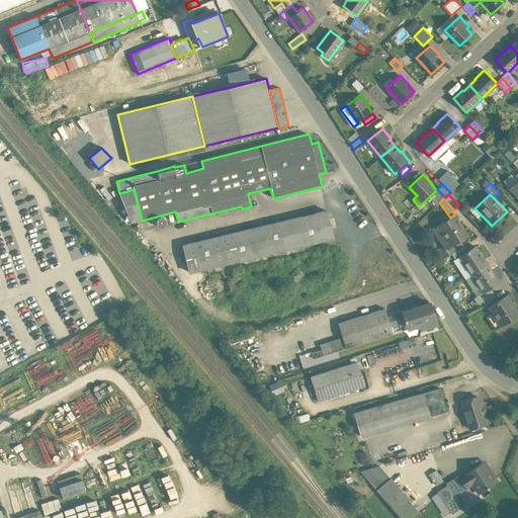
[(326,210),(232,233),(238,261),(321,241),(333,239),(326,210)]
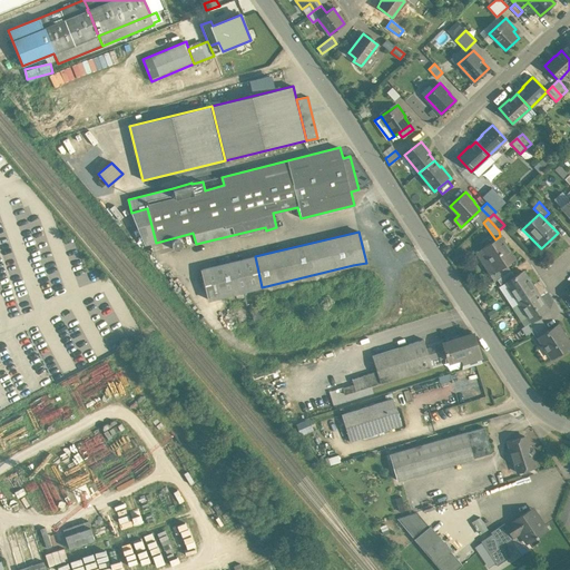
[(495,239),(482,248),(497,271),(507,264),(514,259),(500,236),(495,239)]
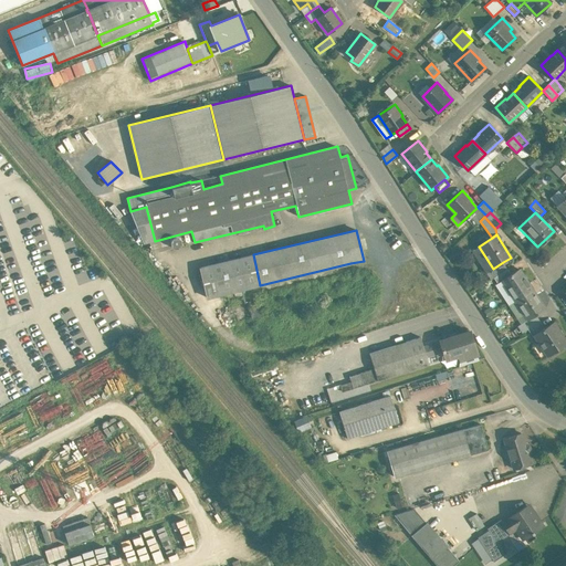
[(253,254),(201,268),(208,297),(221,295),(260,285),(253,254)]
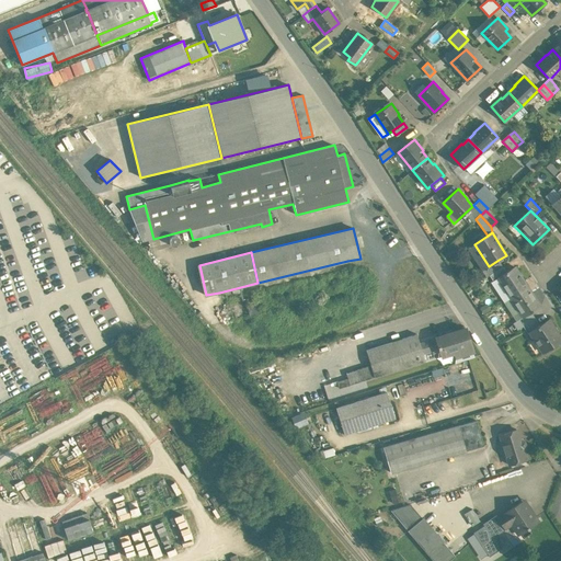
[(499,260),(489,266),(482,270),(487,277),(489,275),(503,266),(499,260)]
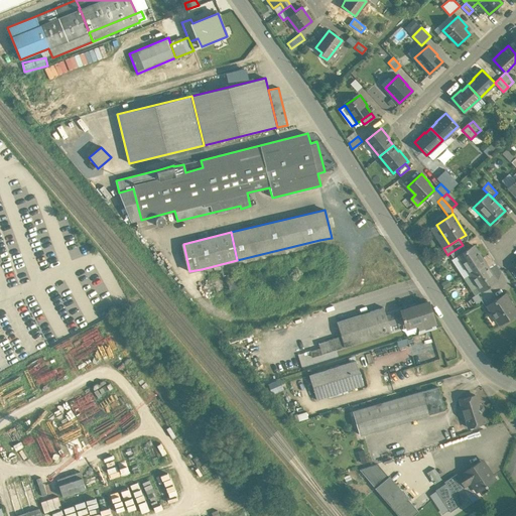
[(237,260),(202,269),(204,277),(321,249),(319,240),(237,260)]
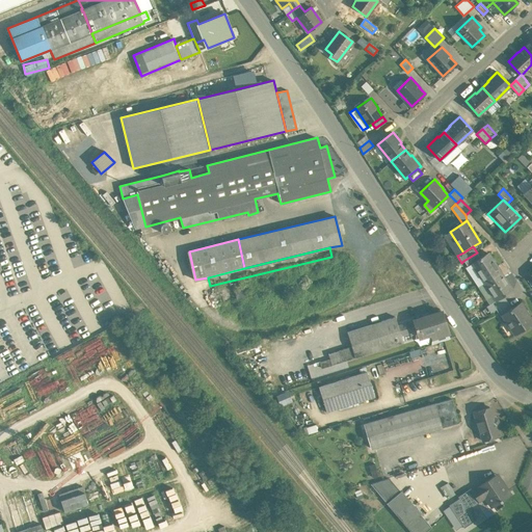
[(477,253),(463,261),(468,266),(472,264),(472,263),(480,258),(477,253)]
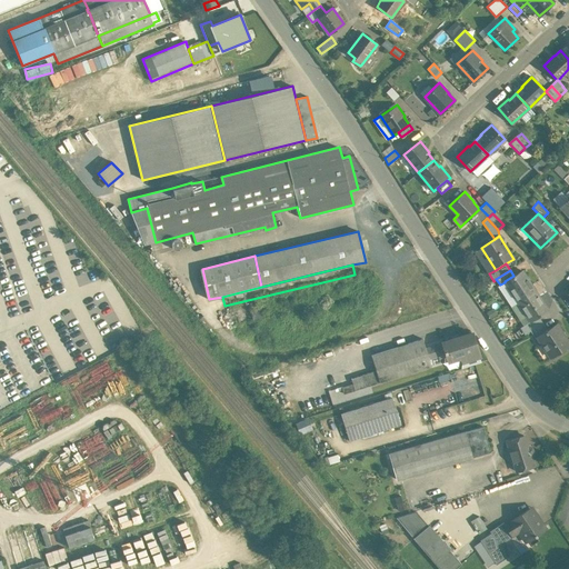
[(513,276),(505,281),(505,282),(518,301),(535,291),(521,270),(513,276)]
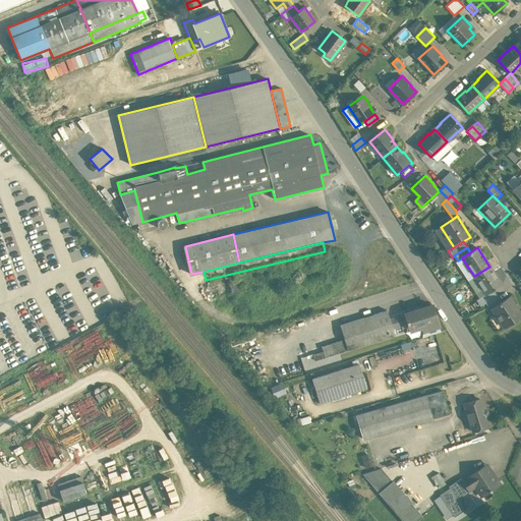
[(489,267),(474,276),(486,294),(494,289),(502,284),(489,267)]
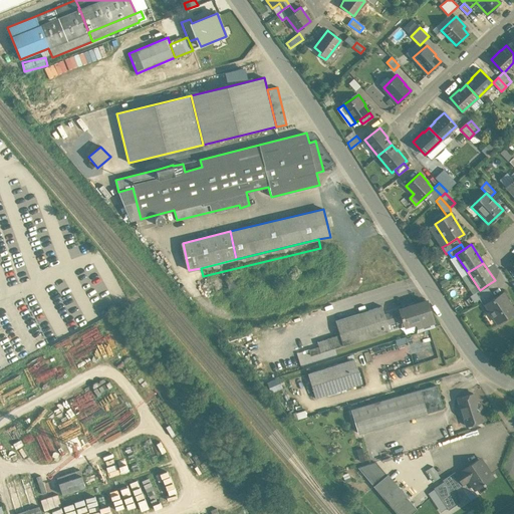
[(480,290),(475,293),(479,299),(491,291),(487,285),(480,290)]
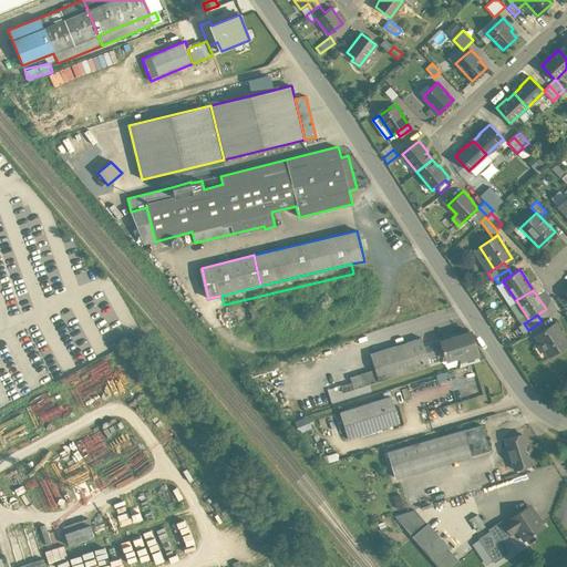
[(542,321),(528,330),(534,337),(535,336),(546,329),(542,321)]
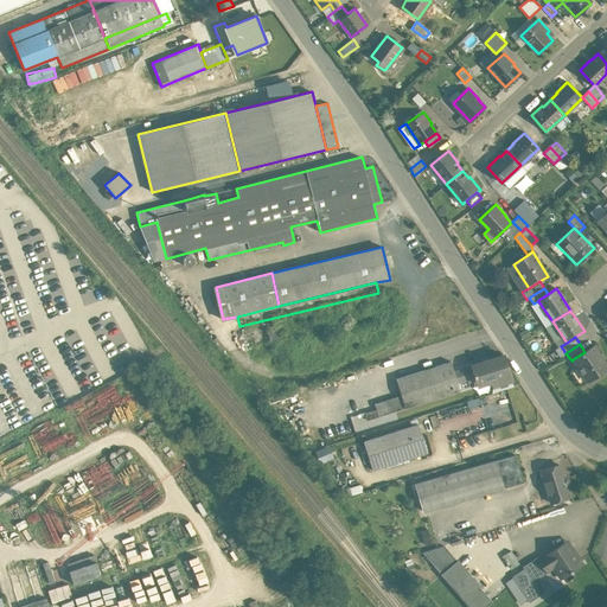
[(585,352),(573,359),(587,382),(606,368),(606,365),(594,345),(585,352)]
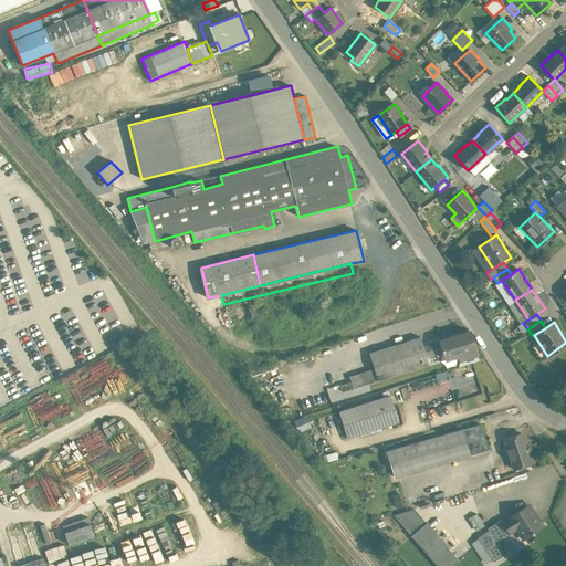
[(470,332),(440,341),(440,342),(443,349),(442,349),(442,352),(443,352),(446,356),(458,353),(460,359),(477,354),(470,332)]
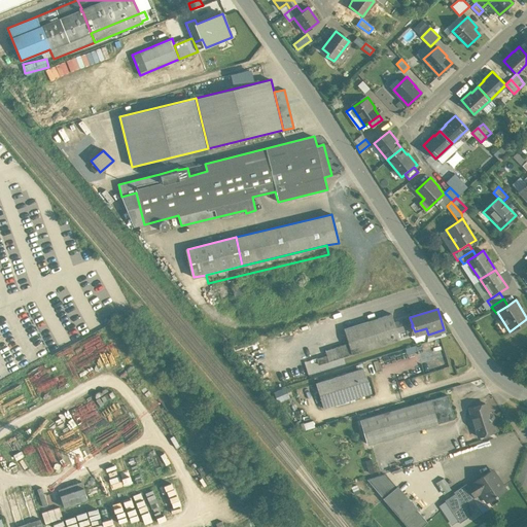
[(391,314),(344,328),(349,345),(352,354),(399,339),(397,331),(394,322),(391,314)]
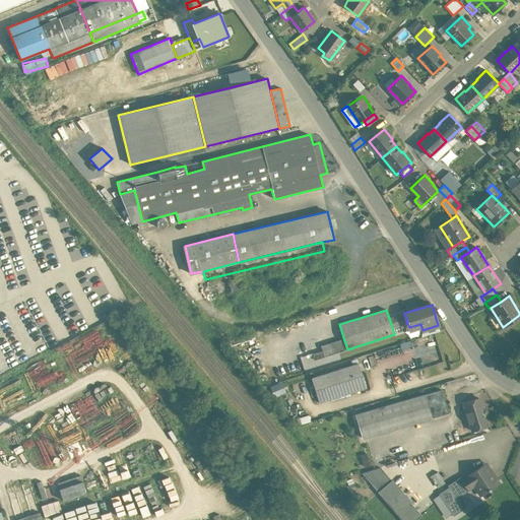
[(404,314),(393,317),(389,318),(392,327),(406,323),(406,321),(407,321),(404,314)]
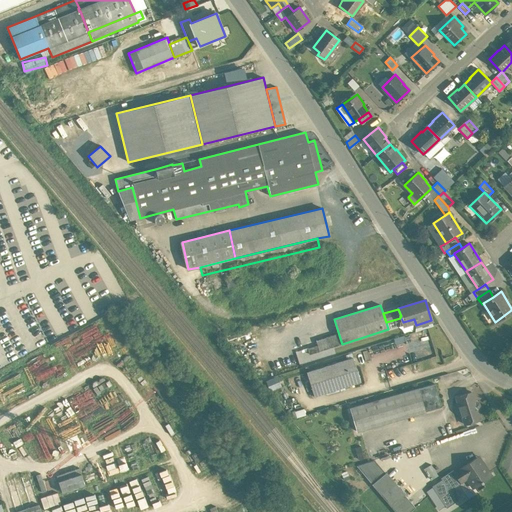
[(335,334),(327,337),(330,348),(342,344),(339,335),(336,336),(335,334)]
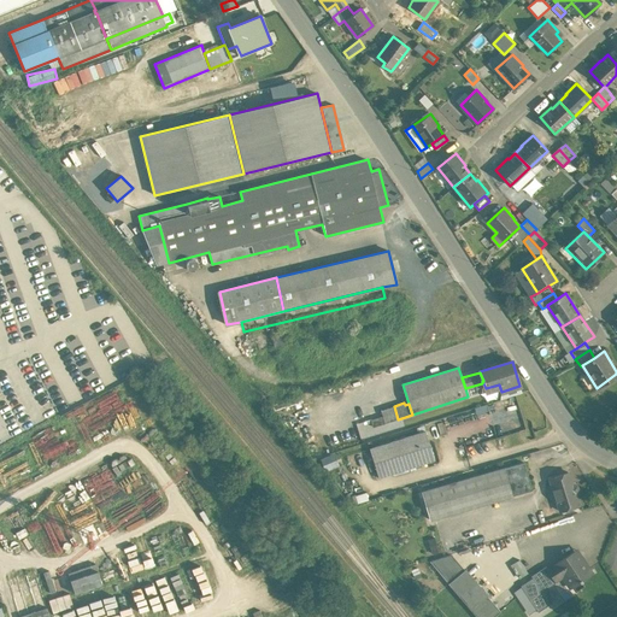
[(394,406),(381,410),(385,423),(398,419),(394,406)]
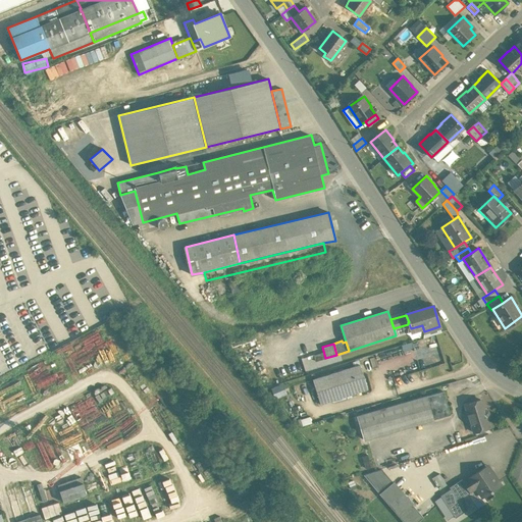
[(360,364),(313,379),(320,404),(367,389),(360,364)]
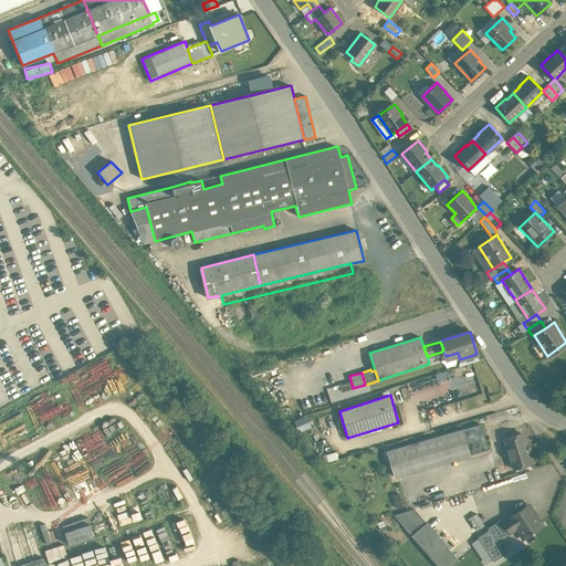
[(481,425),(462,430),(469,456),(488,450),(481,425)]
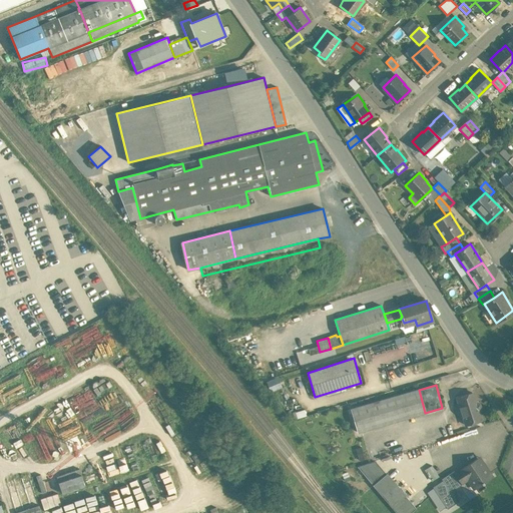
[(419,390),(351,409),(358,432),(425,413),(419,390)]
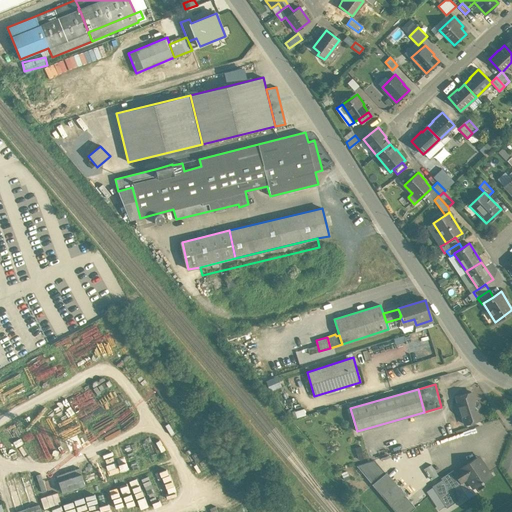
[(472,392),(456,397),(464,424),(480,419),(477,409),(480,407),(478,402),(475,402),(472,392)]
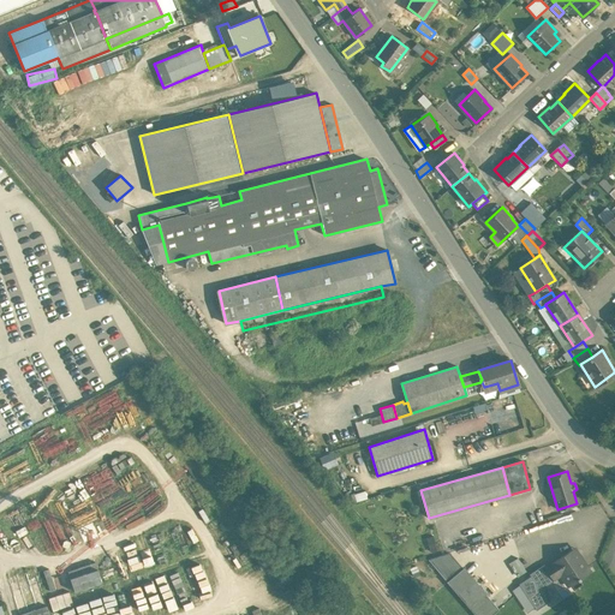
[(575,547),(544,567),(554,580),(553,578),(562,572),(571,585),(580,579),(579,575),(583,574),(585,574),(587,574),(592,572),(575,547)]
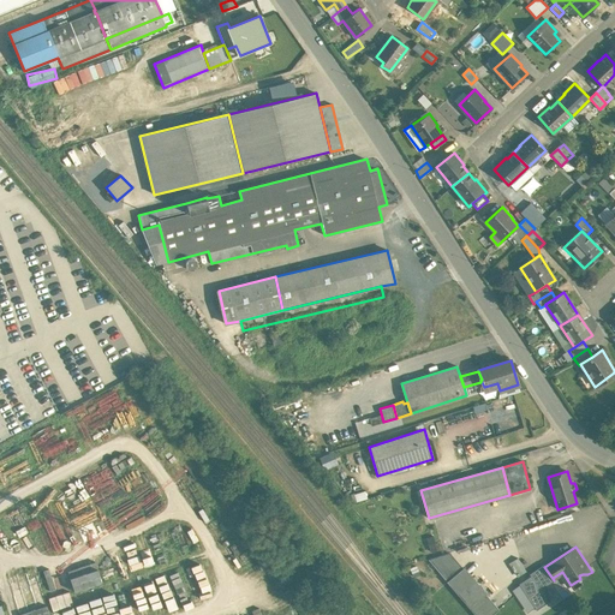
[(517,556),(509,562),(518,574),(526,569),(517,556)]
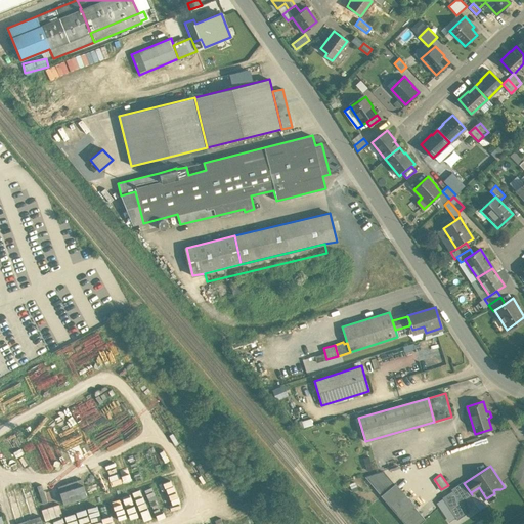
[(419,523),(425,519),(394,483),(381,495),(404,523),(419,523)]
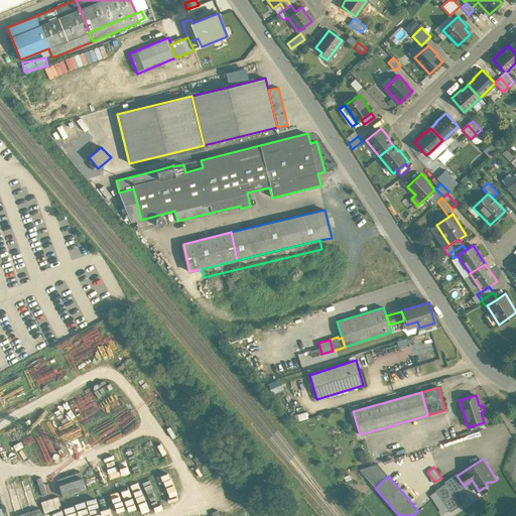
[(457,476),(435,490),(436,492),(431,495),(442,512),(447,508),(449,512),(462,504),(455,494),(466,487),(465,487),(457,476)]
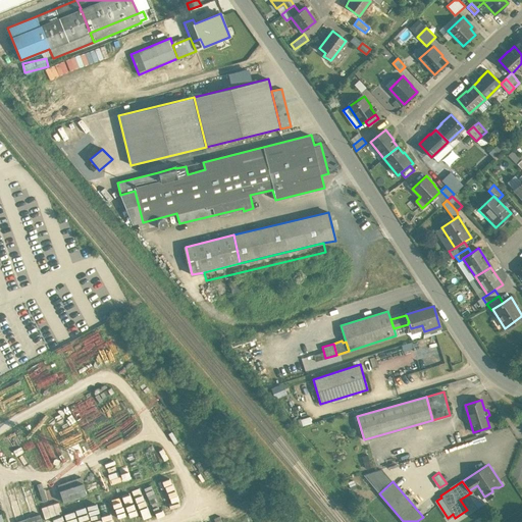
[(8,492),(15,521),(41,521),(32,486),(8,492)]
